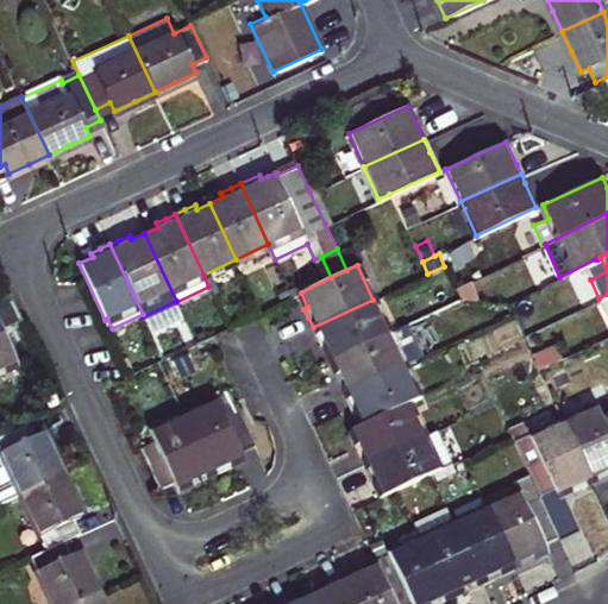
[(464,285),(463,300),(494,301),(495,284),(480,284),(480,287),(464,285)]
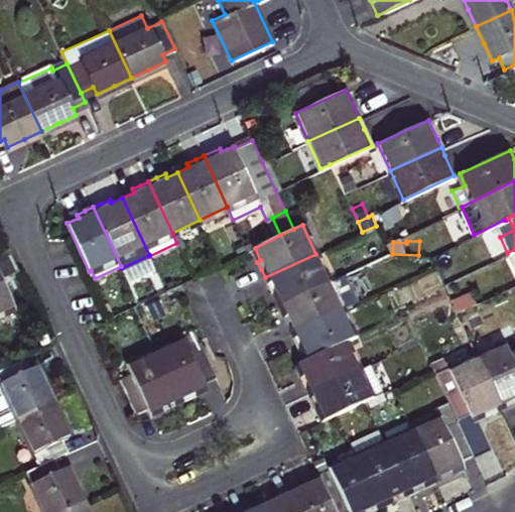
[(5,286),(23,278),(8,247),(0,251),(0,325),(18,316),(5,286)]
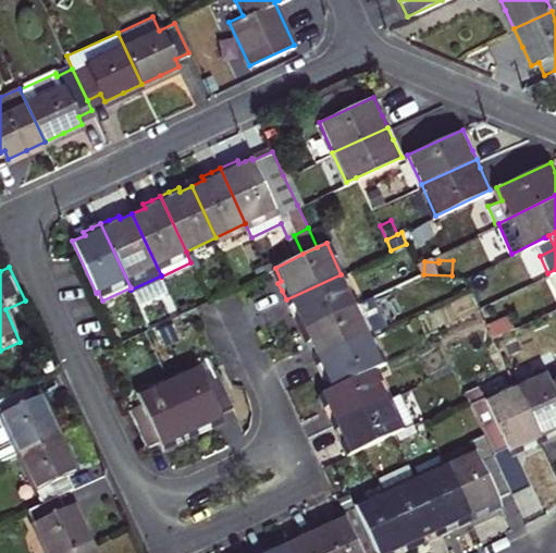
[(304,329),(355,305),(341,274),(286,299),(289,308),(294,317),(297,316),(304,329)]
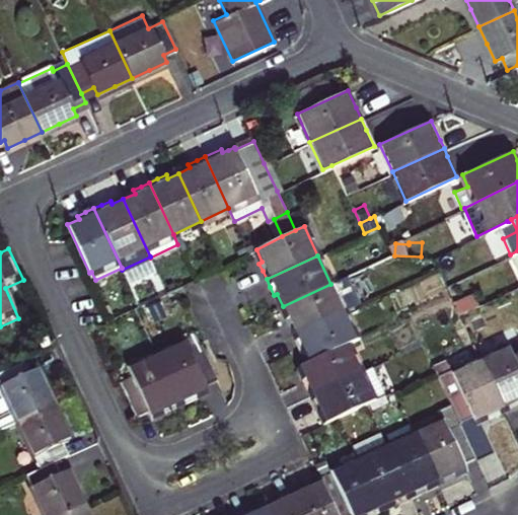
[(292,335),(343,310),(330,284),(283,306),(287,316),(284,318),(288,326),(292,335)]
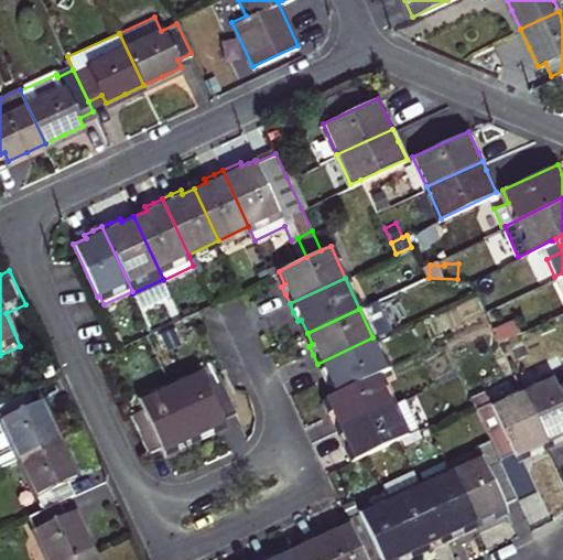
[(493,327),(498,341),(520,331),(515,318),(493,327)]
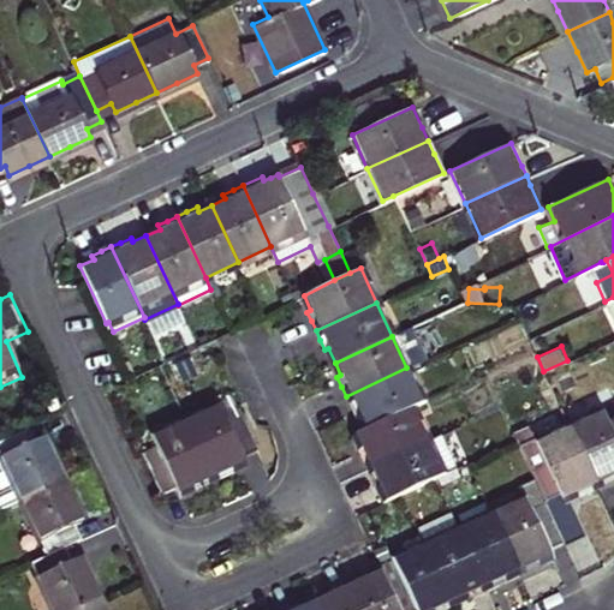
[(422,401),(406,368),(346,396),(350,406),(355,416),(358,414),(364,428),(411,406),(422,401)]
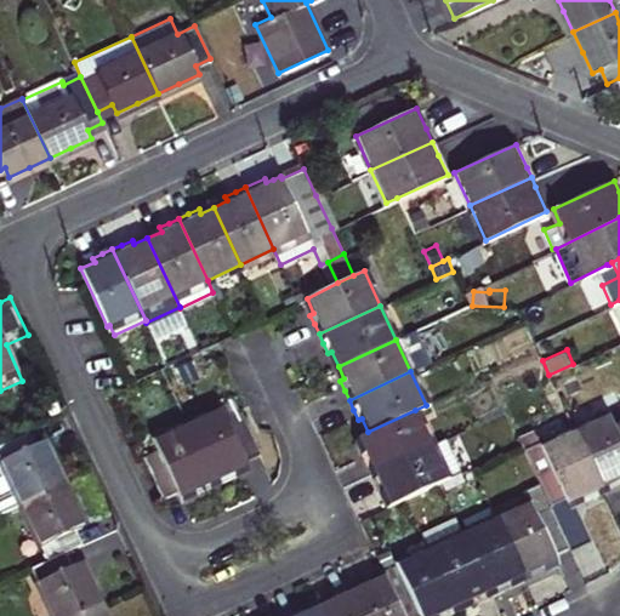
[(220,408),(186,423),(212,480),(229,472),(246,463),(245,460),(260,452),(233,397),(219,403),(220,408)]
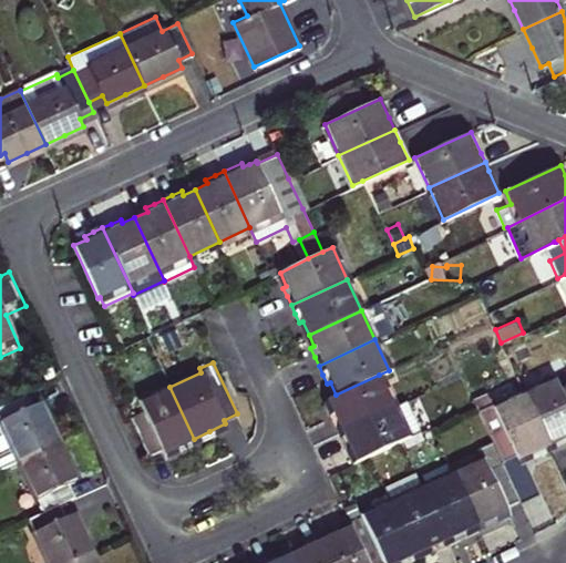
[(333,422),(338,431),(393,406),(379,375),(336,395),(327,399),(333,412),(329,413),(333,422)]
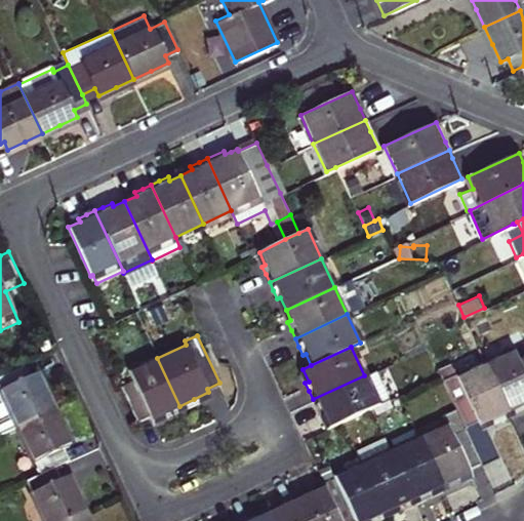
[(514,350),(485,363),(508,412),(522,406),(523,404),(523,355),(518,359),(514,350)]
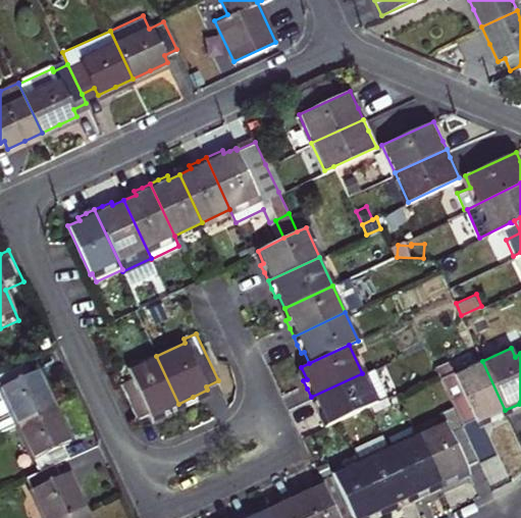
[(178,404),(156,356),(127,369),(133,378),(120,384),(137,418),(149,413),(150,416),(164,410),(178,404)]
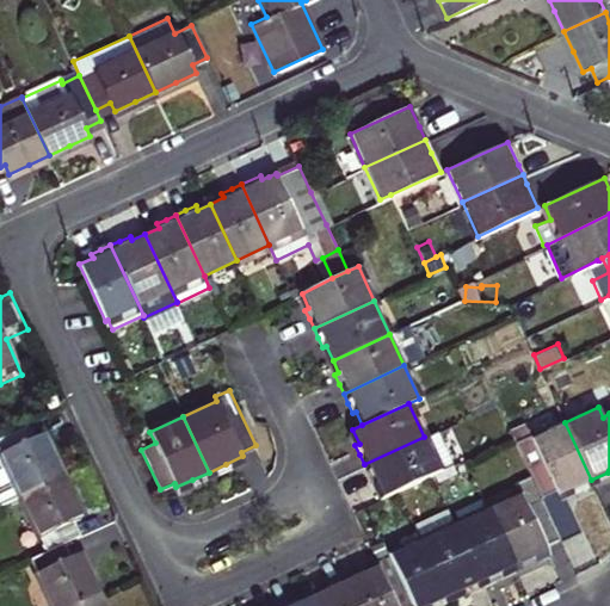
[(35,437),(28,421),(8,431),(0,434),(0,450),(20,494),(61,474),(53,453),(43,433),(35,437)]
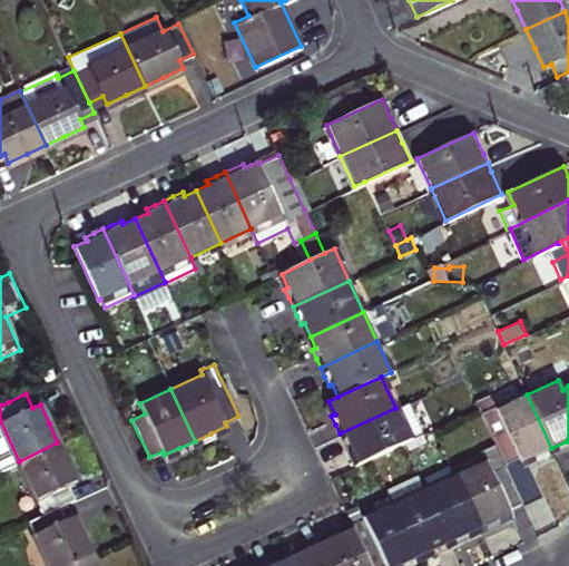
[(551,448),(527,394),(496,409),(491,397),(477,405),(478,407),(494,441),(507,468),(536,455),(551,448)]
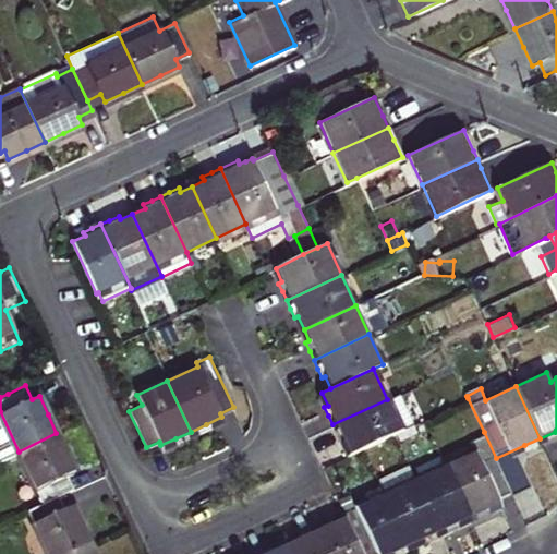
[(351,454),(363,447),(394,433),(413,424),(399,394),(387,399),(333,424),(337,433),(341,443),(344,441),(351,454)]
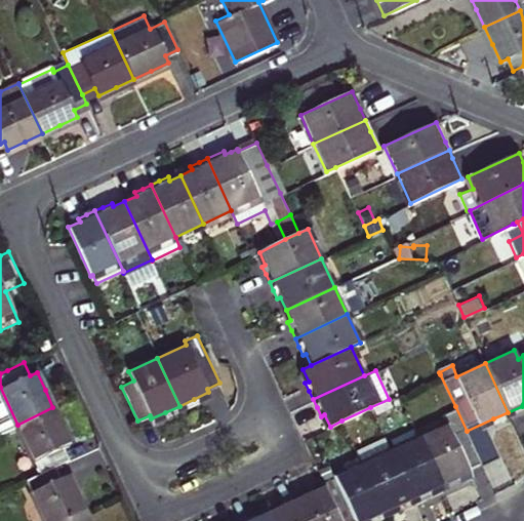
[(0,433),(17,425),(0,387),(0,433)]
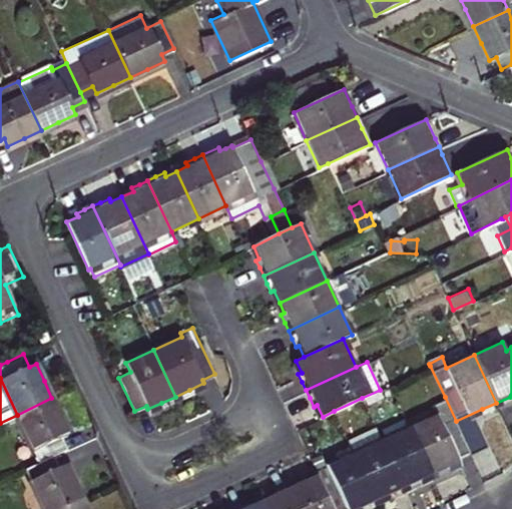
[(380,390),(362,398),(366,405),(384,397),(380,390)]
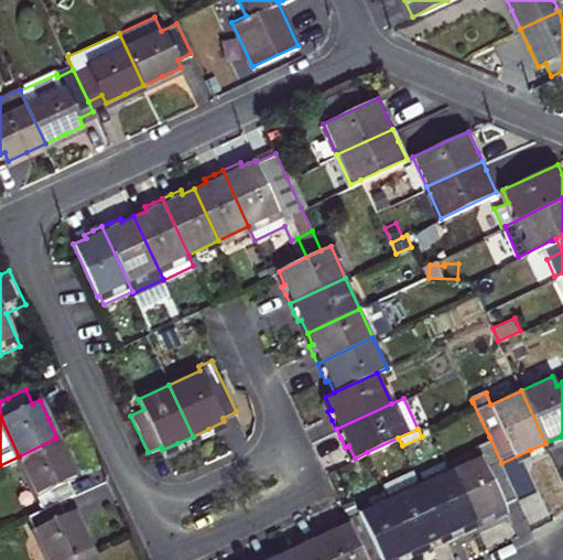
[(519,501),(501,463),(489,437),(476,444),(479,451),(448,465),(474,521),(489,514),(519,501)]
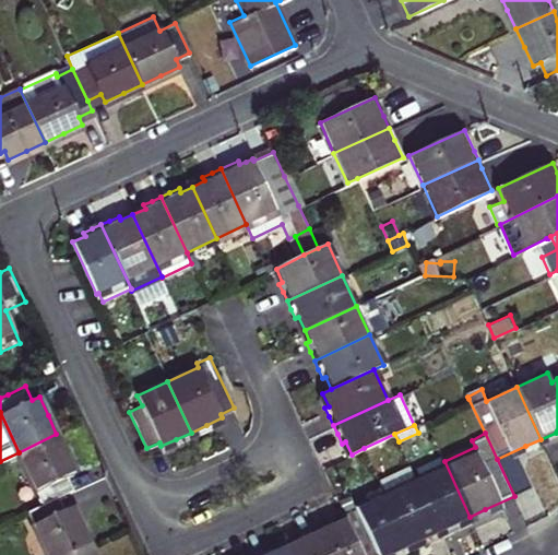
[(58,496),(73,489),(67,475),(73,471),(64,452),(56,434),(19,452),(36,489),(43,503),(58,496)]
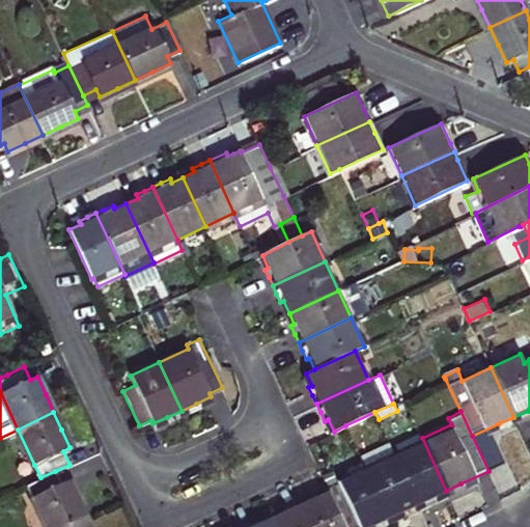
[(422,438),(393,451),(419,507),(427,503),(448,494),(446,491),(422,438)]
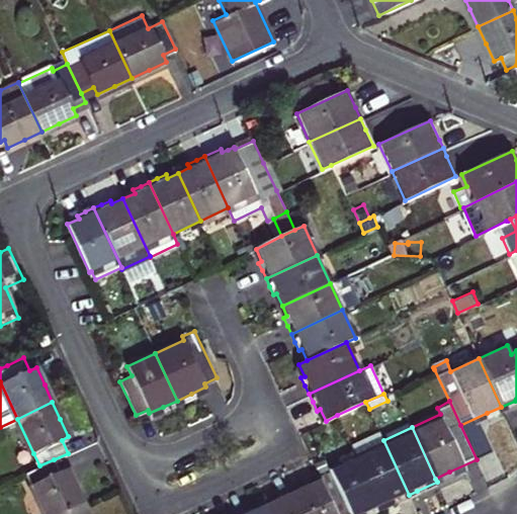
[(351,444),(355,453),(380,504),(381,508),(401,499),(409,495),(383,440),(379,430),(351,444)]
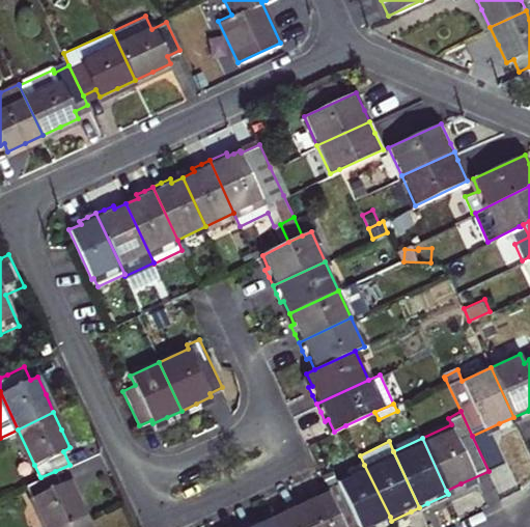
[(390,517),(364,465),(336,478),(332,469),(322,474),(329,491),(345,526),(367,526),(374,524),(390,517)]
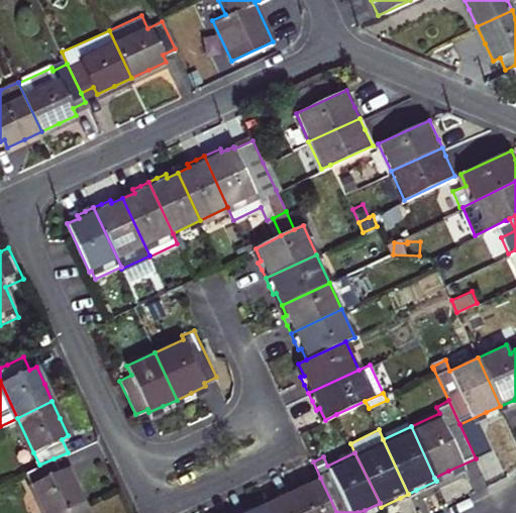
[(26,472),(45,512),(59,512),(83,502),(75,485),(68,468),(60,472),(54,458),(39,465),(26,472)]
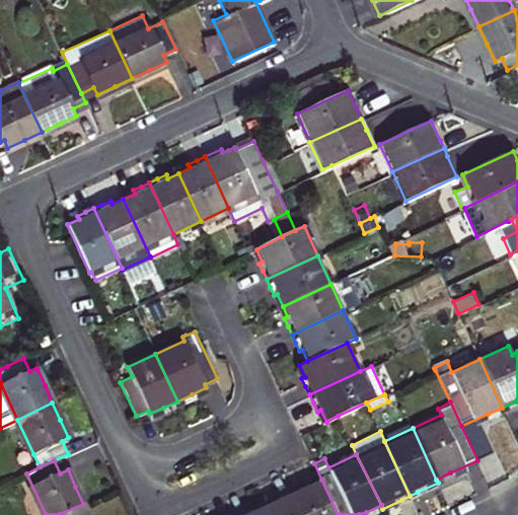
[(291,490),(302,514),(338,514),(321,480),(308,486),(307,483),(299,486),(291,490)]
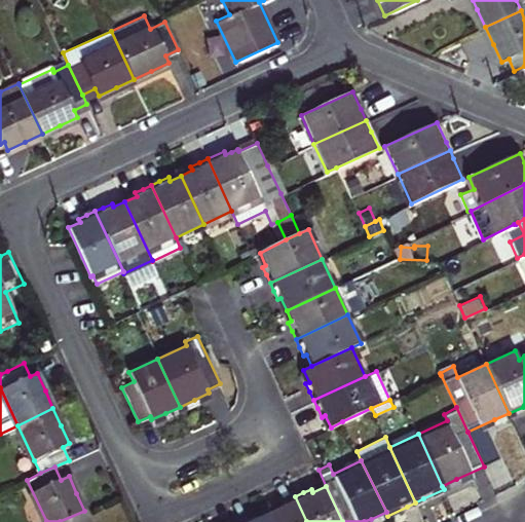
[(268,512),(272,521),(306,521),(295,496),(287,500),(278,504),(279,508),(268,512)]
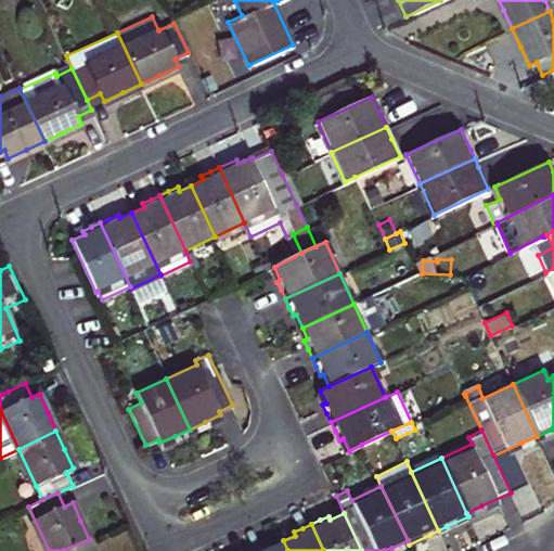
[(94,550),(89,539),(63,550),(94,550)]
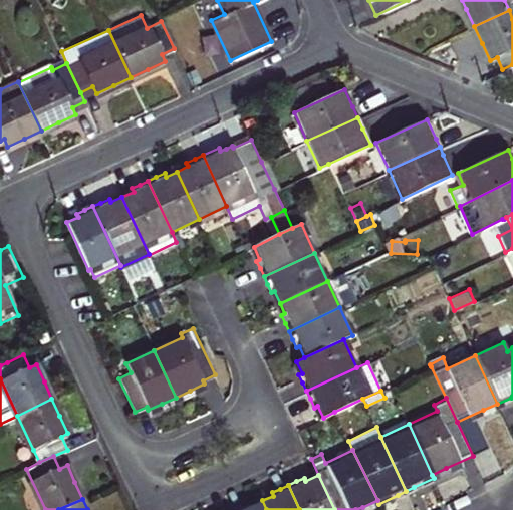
[(233,509),(232,509),(266,509),(262,500),(250,506),(249,502),(241,506),(233,509)]
